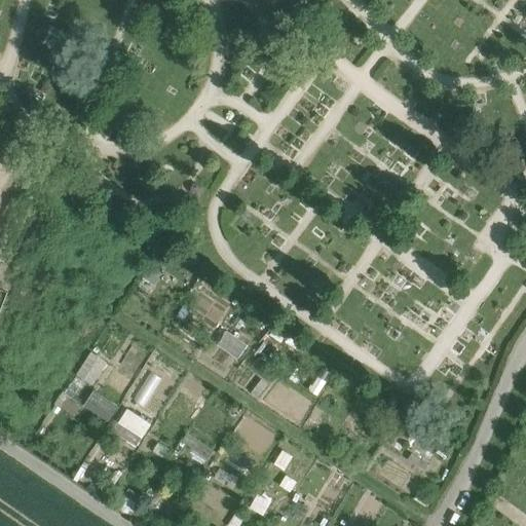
[(250,0),(249,3),(268,17),(279,2),(293,12),(301,0),(250,0)]
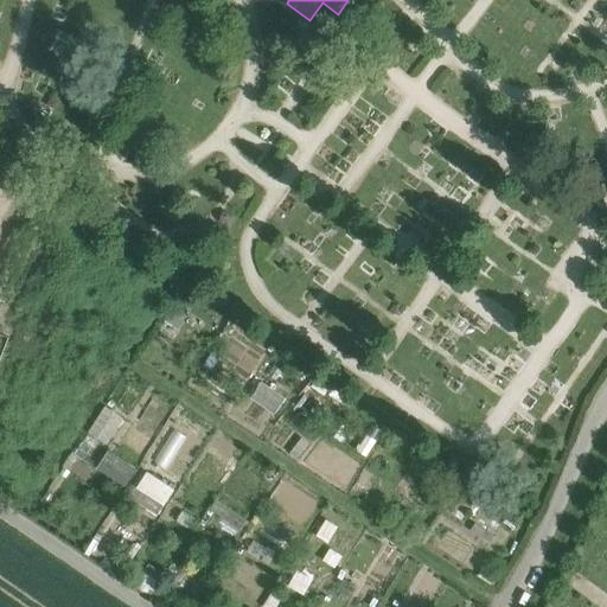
[(254,400),(280,409),(286,394),(260,384),(254,400)]
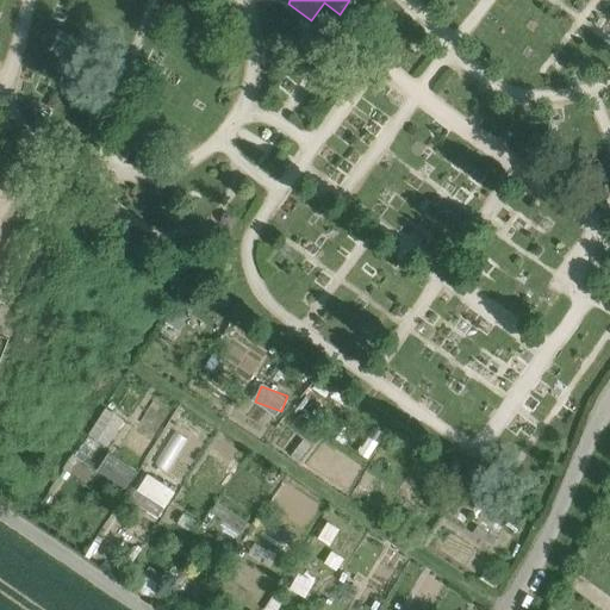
[(103,410),(93,437),(112,444),(122,416),(103,410)]
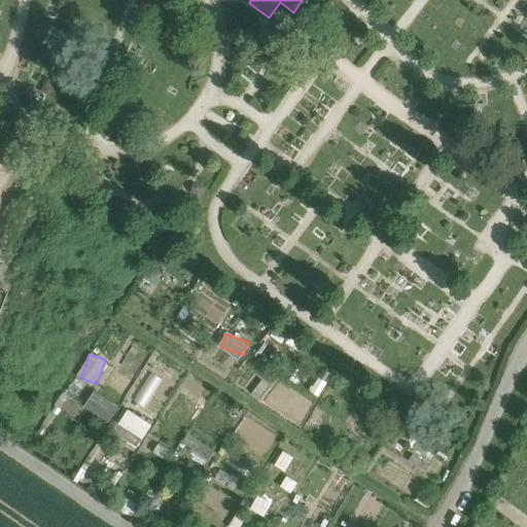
[(138,396),(146,400),(155,385),(146,380),(138,396)]
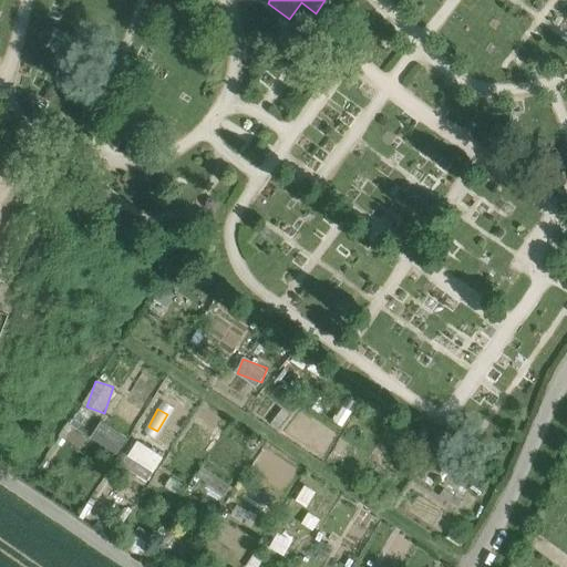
[(94,440),(120,452),(129,434),(102,422),(94,440)]
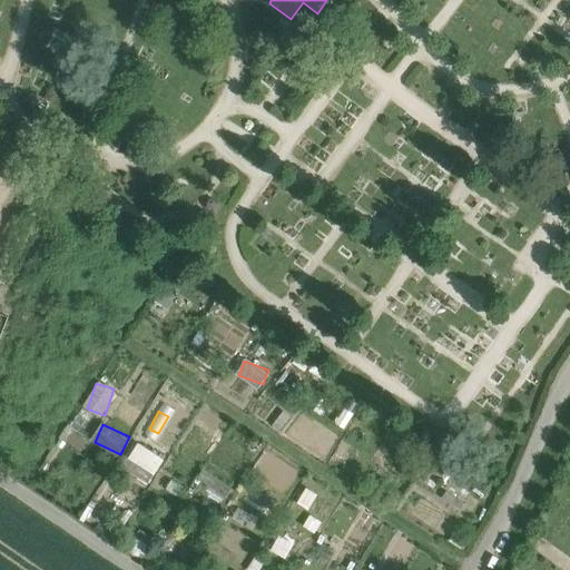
[(156,473),(165,459),(139,443),(130,458),(156,473)]
